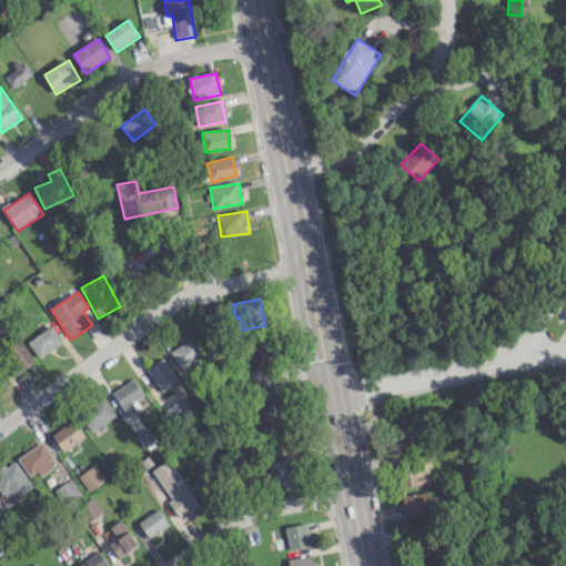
[(64,344),(53,327),(29,342),(40,360),(64,344)]
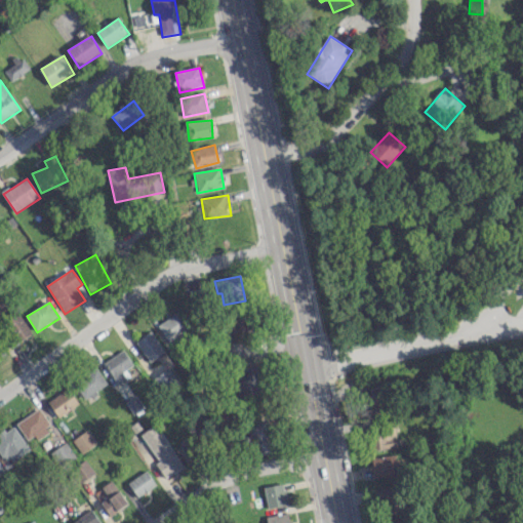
[(160,323),(170,347),(194,336),(183,313),(160,323)]
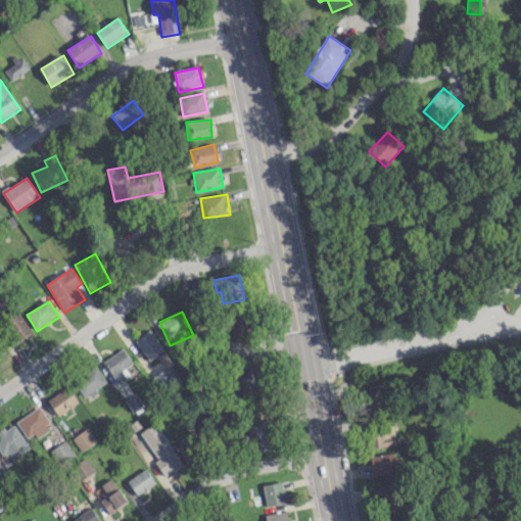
[(6,323),(18,343),(33,334),(20,314),(6,323)]
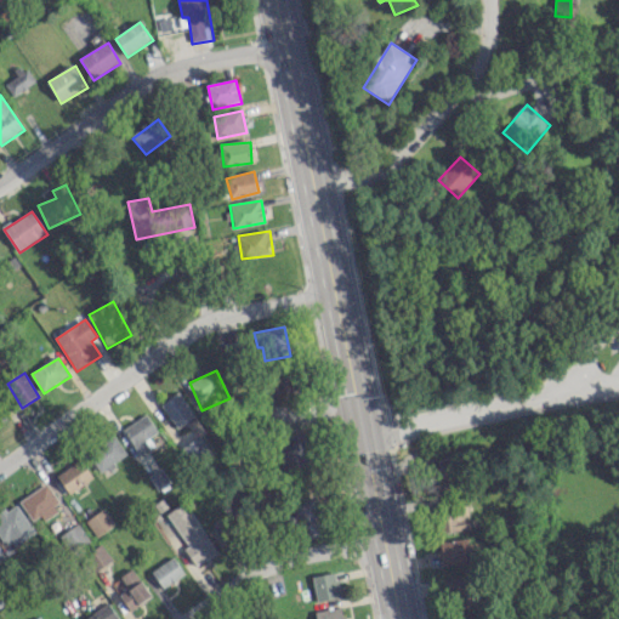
[(175,430),(196,421),(183,393),(163,403),(175,430)]
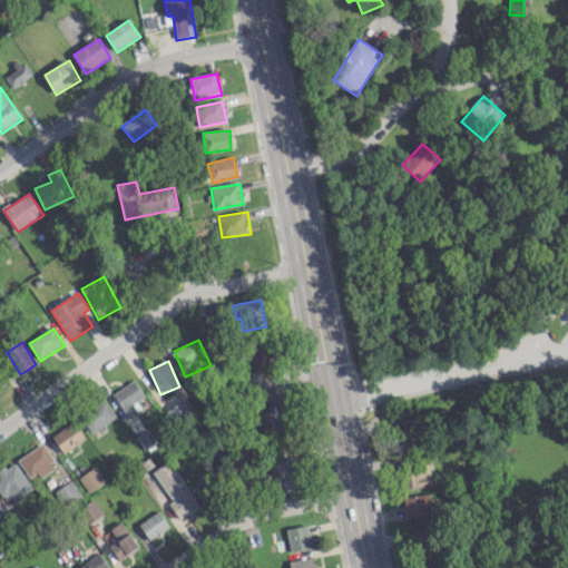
[(138,402),(146,398),(137,381),(115,393),(128,419),(143,411),(138,402)]
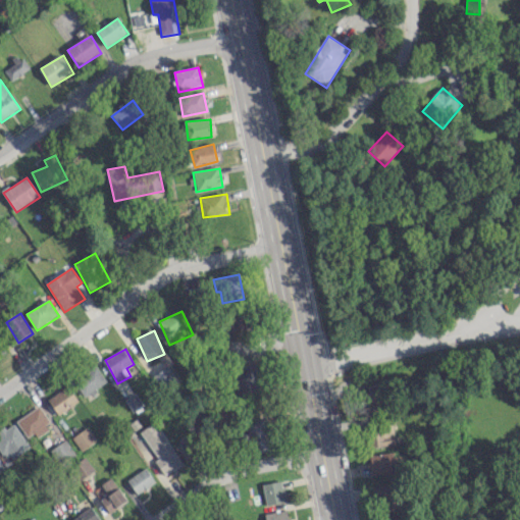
[(107,385),(100,369),(72,381),(81,398),(107,385)]
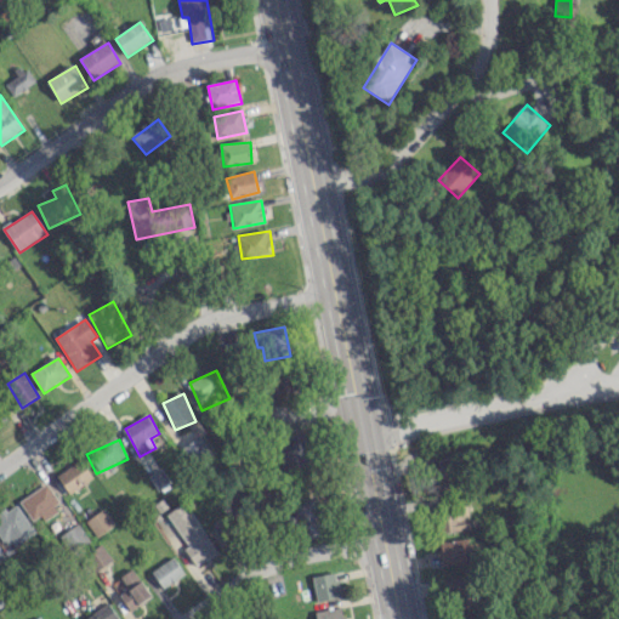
[(310,466),(306,444),(280,449),(284,471),(310,466)]
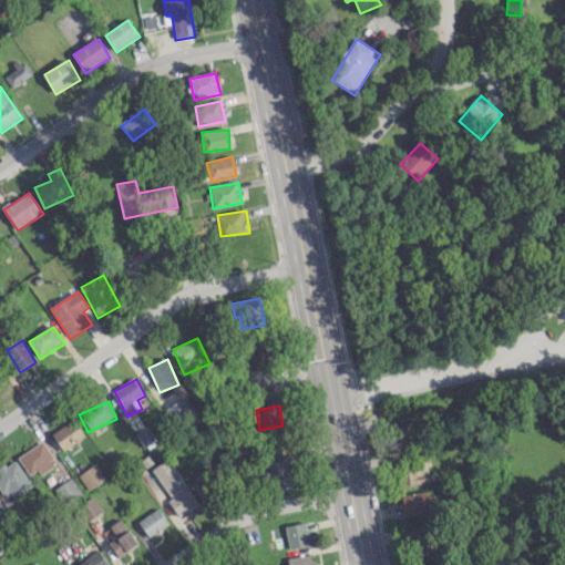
[(86,438),(74,421),(53,435),(64,453),(86,438)]
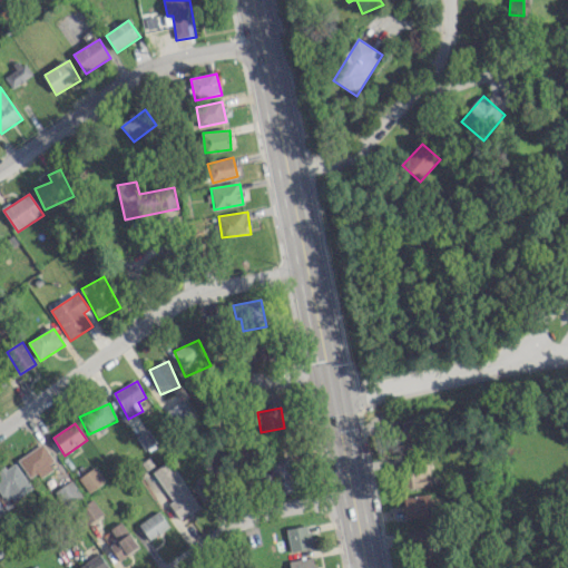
[(30,479),(39,475),(41,479),(57,470),(45,446),(19,459),(30,479)]
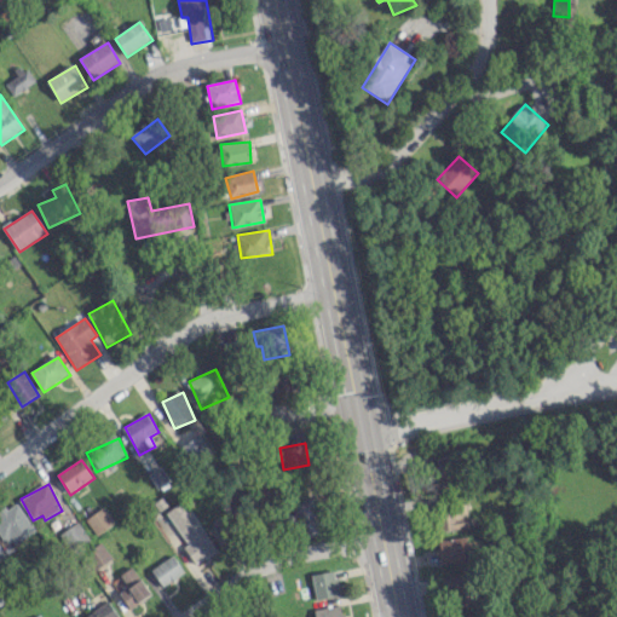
[(295,514),(292,514),(294,540),(322,537),(317,496),(294,499),(295,514)]
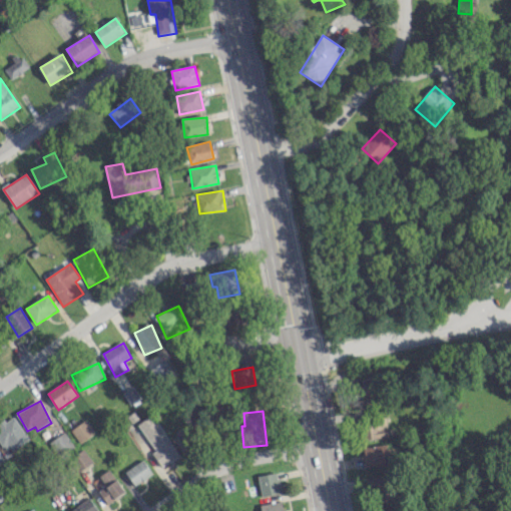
[(30,441),(14,416),(0,425),(0,442),(8,455),(30,441)]
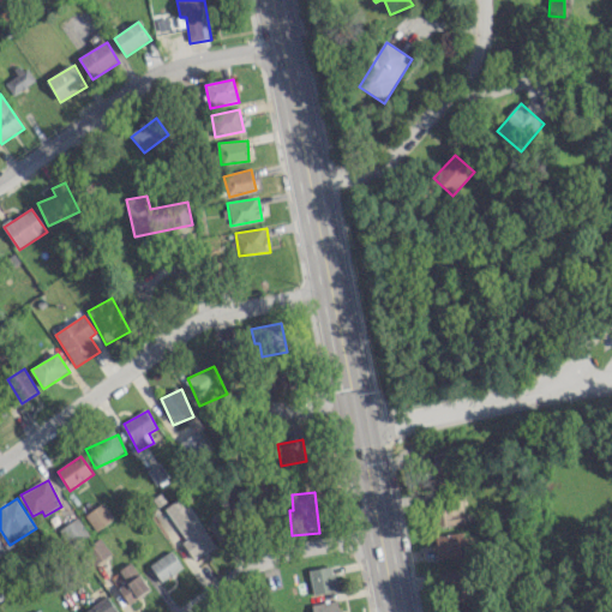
[(196,563),(217,547),(184,498),(166,510),(187,541),(184,545),(196,563)]
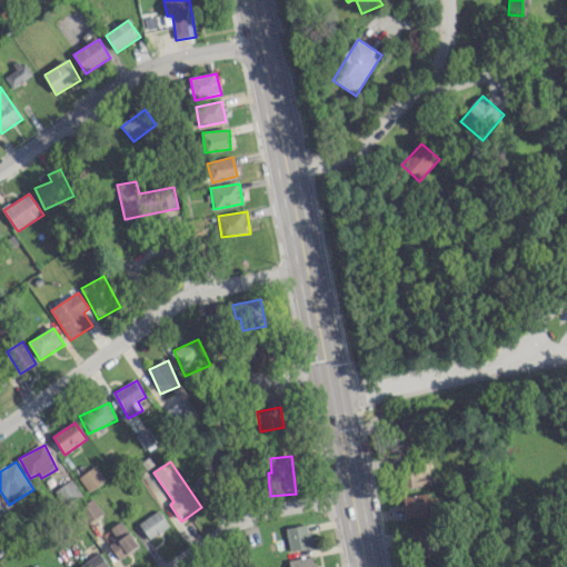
[(408,490),(434,484),(429,465),(404,470),(408,490)]
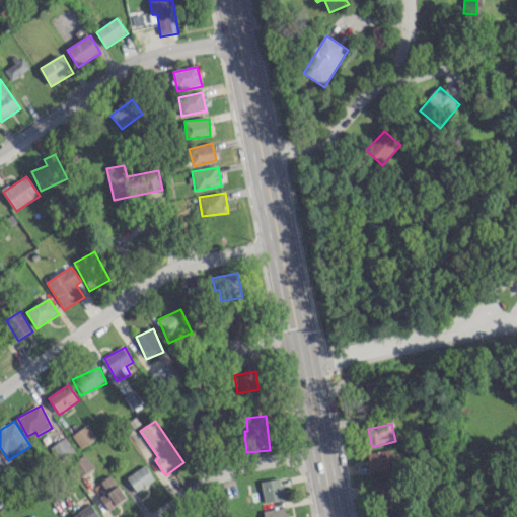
[(73,436),(82,449),(97,440),(89,426),(73,436)]
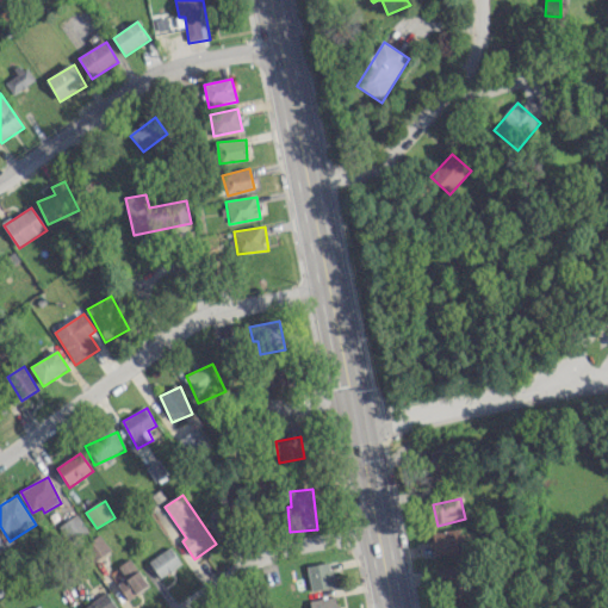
[(90,532),(79,515),(60,527),(70,545),(90,532)]
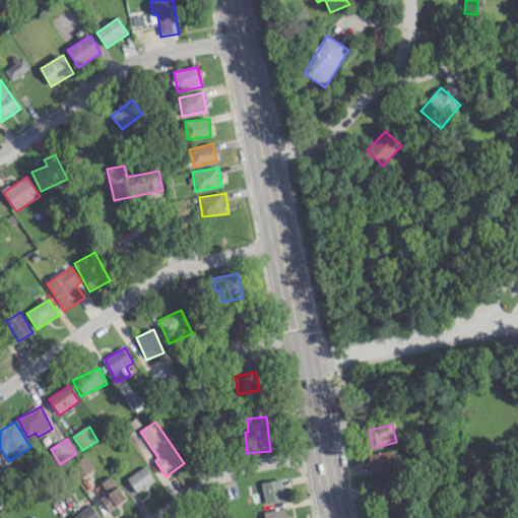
[(369,455),(371,474),(404,471),(402,452),(369,455)]
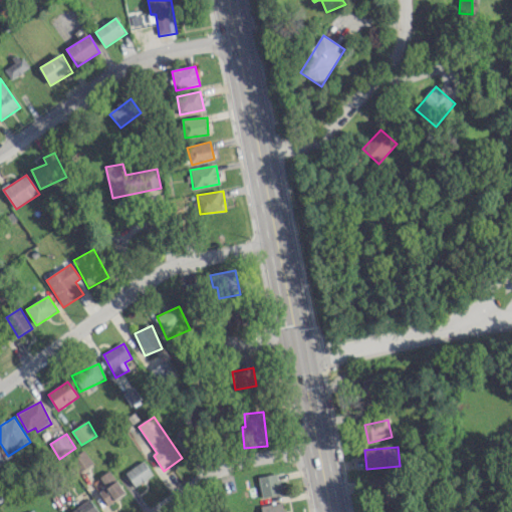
[(93,465),(85,452),(70,461),(78,474),(93,465)]
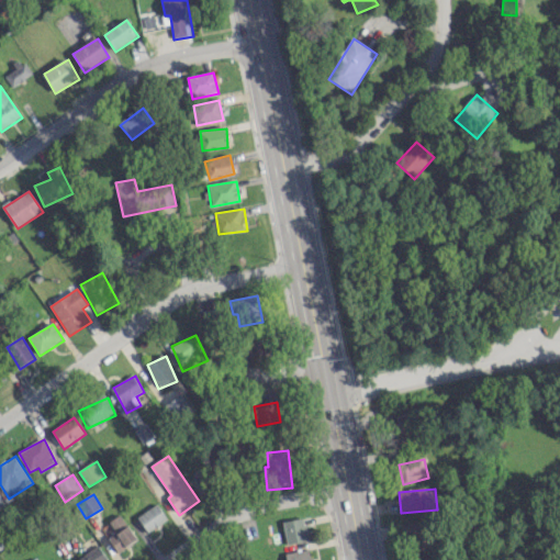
[(149,534),(169,519),(157,504),(137,519),(149,534)]
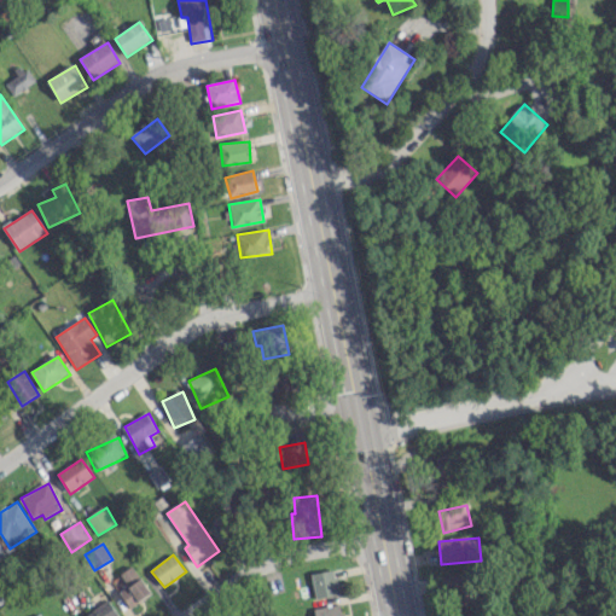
[(128,588),(121,592),(129,609),(151,598),(135,567),(121,574),(128,588)]
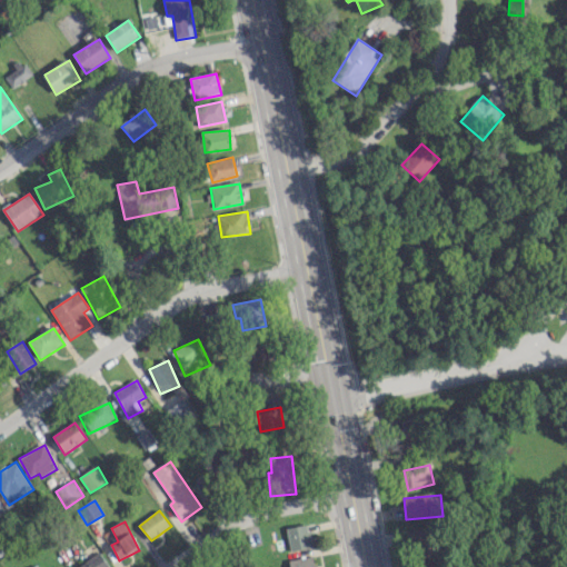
[(312,549),(308,526),(287,529),(291,553),(312,549)]
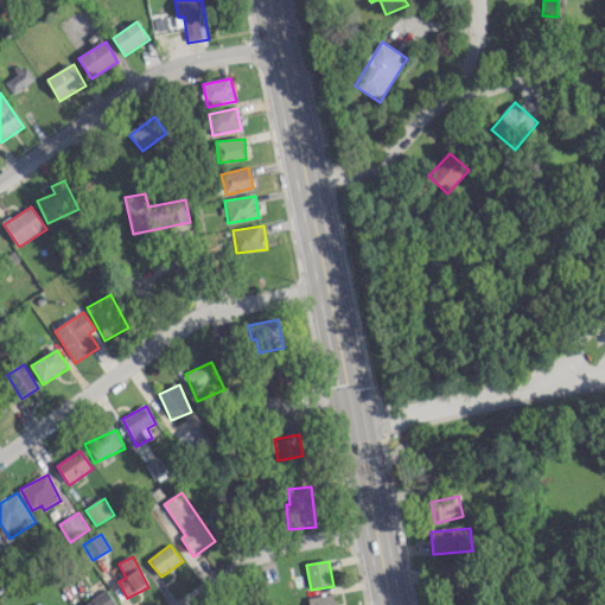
[(441,567),(444,604),(465,603),(464,566),(441,567)]
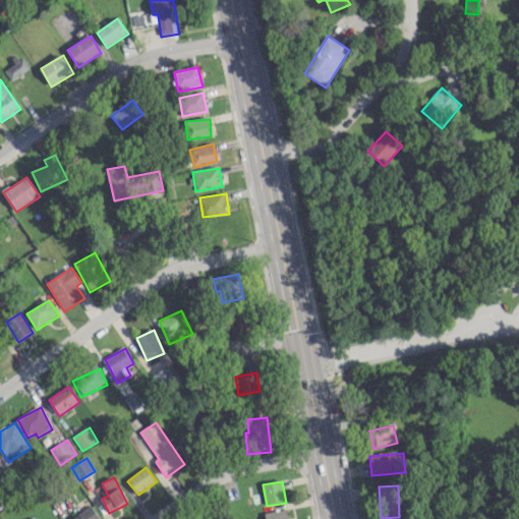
[(100,518),(92,507),(75,518),(100,518)]
